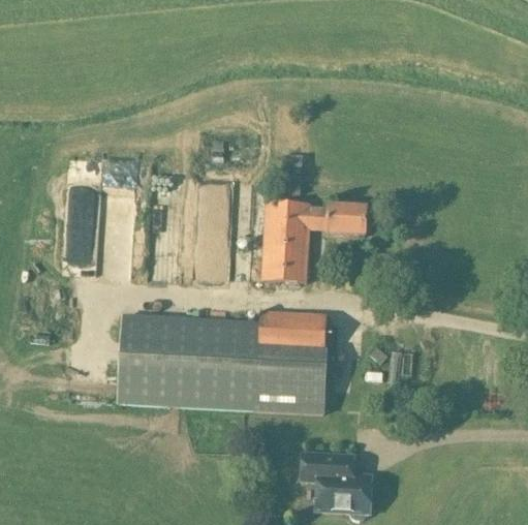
[(229,183),(195,182),(193,274),(227,275),(229,183)]
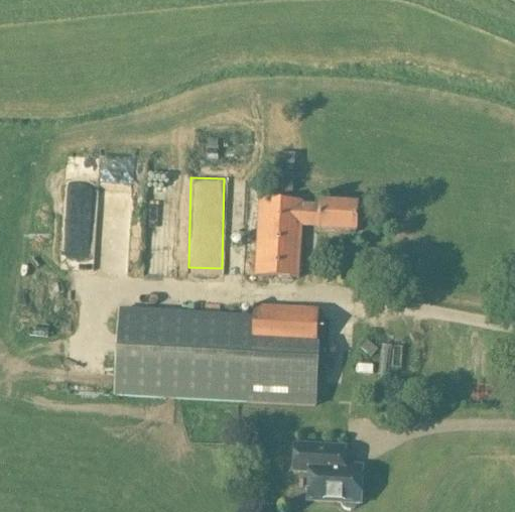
[(255,273),(298,275),(301,224),(319,225),(319,227),(356,229),(357,202),(320,200),(320,202),(302,201),(302,198),(259,197),(255,273)]
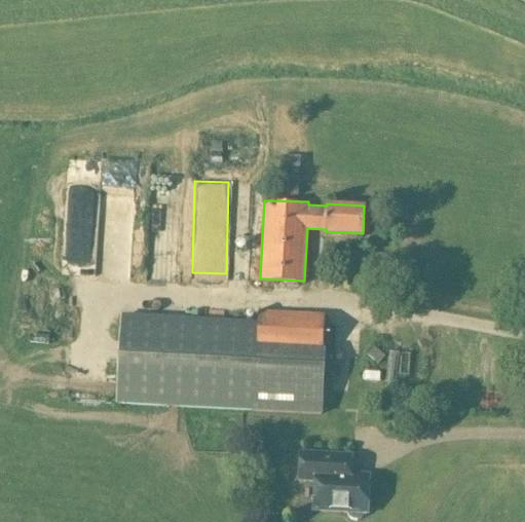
[(324,357),(323,357),(325,311),(259,308),(258,323),(121,315),(115,401),(322,410),(324,357)]
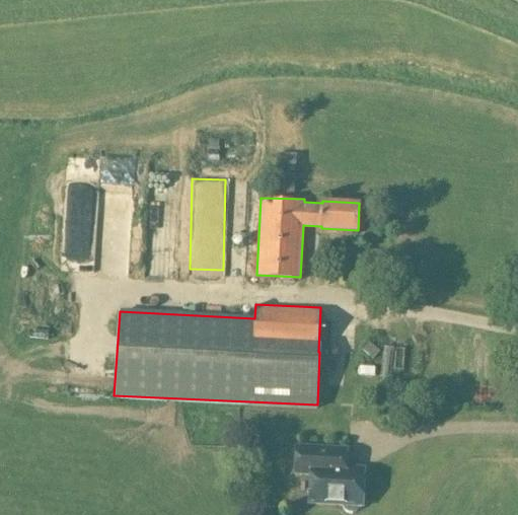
[(364,464),(349,463),(350,445),(323,444),(295,443),(294,469),(314,470),(312,499),(342,500),(342,504),(344,508),(348,510),(352,510),(356,508),(359,505),(359,501),(362,501),(364,464)]
